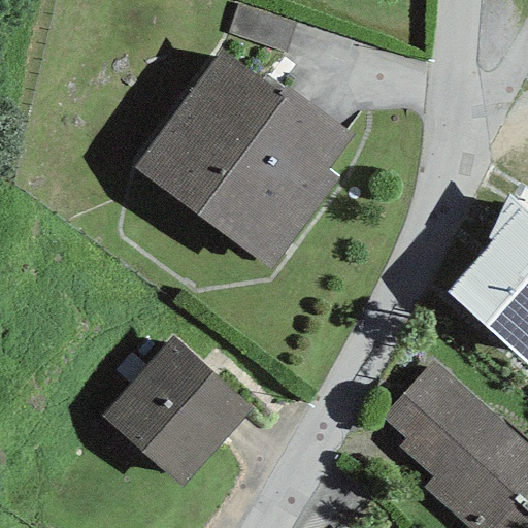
[(286,55),(296,23),(238,3),(227,35),(286,55)]
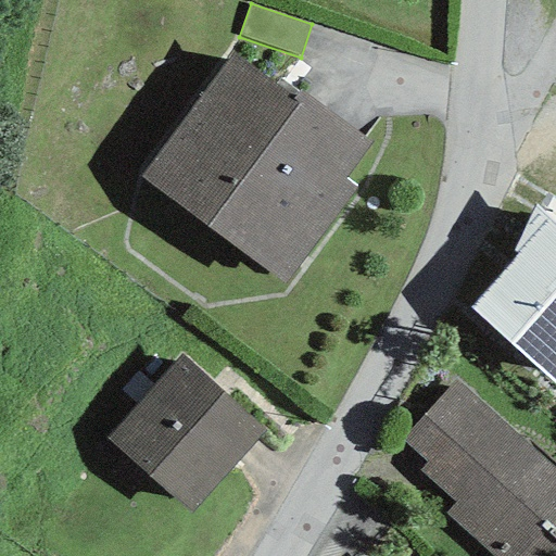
[(232,51),(141,178),(283,285),(357,188),(345,179),(371,142),(300,91),(292,99),(232,51)]
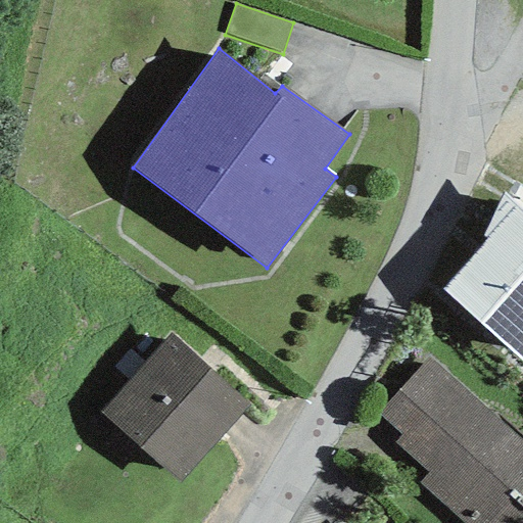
[(485,240),(515,206),(504,194),(481,237),(485,240)]
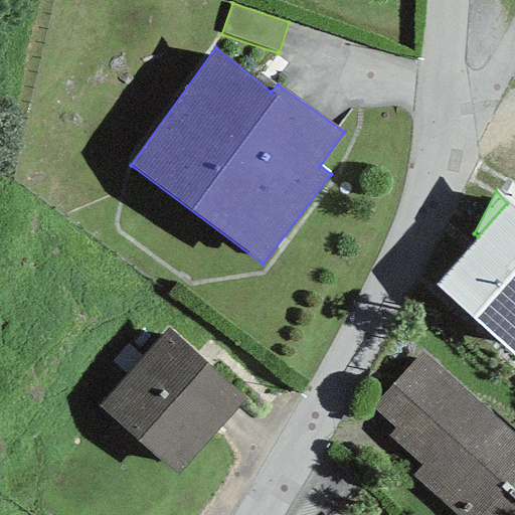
[(514,209),(507,203),(478,236),(436,285),(514,356),(514,209)]
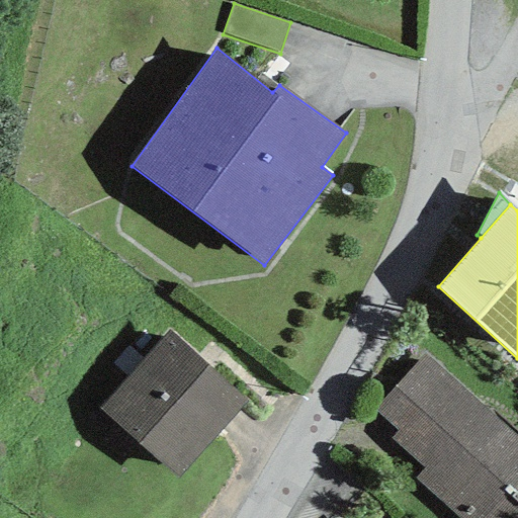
[(168,331),(98,410),(177,479),(247,402),(168,331)]
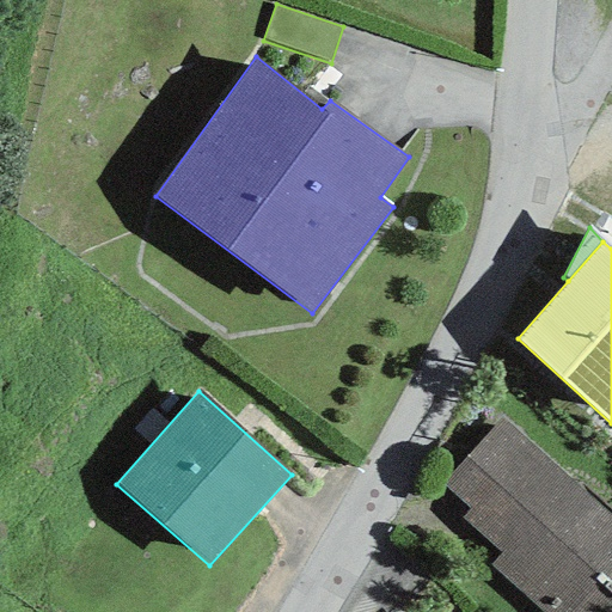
[(573,611),(605,577),(611,569),(611,516),(500,415),(438,484),(466,510),(459,518),(500,555),(489,567),(539,611),(573,611)]
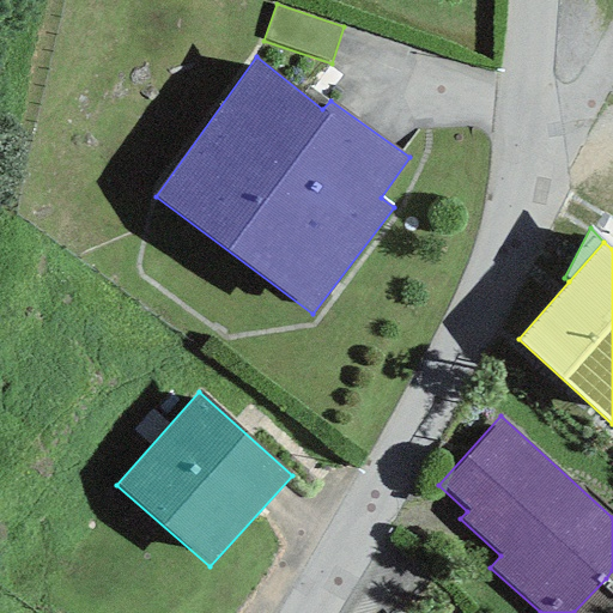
[(612,612),(612,583),(606,578),(574,612),(612,612)]
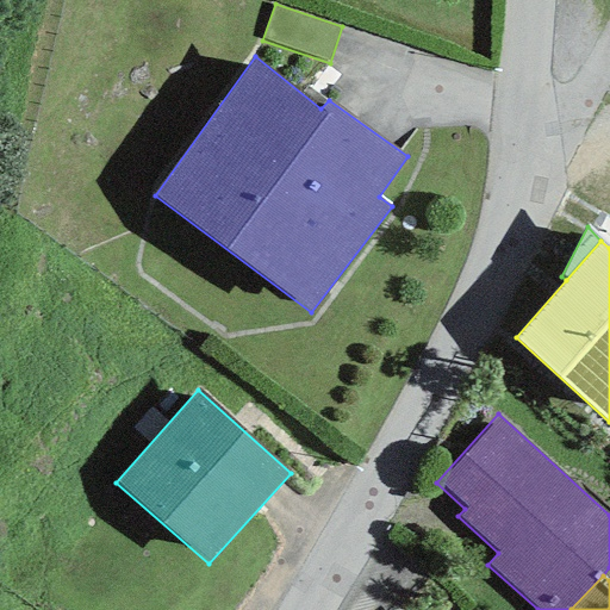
All buildings are outlined.
